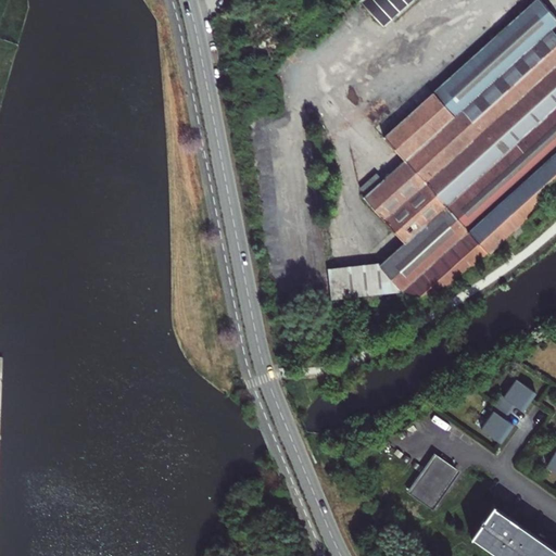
[(373,12),(384,25),(411,0),(359,0),(331,26),(339,35),(348,28),(351,32),(373,12)]
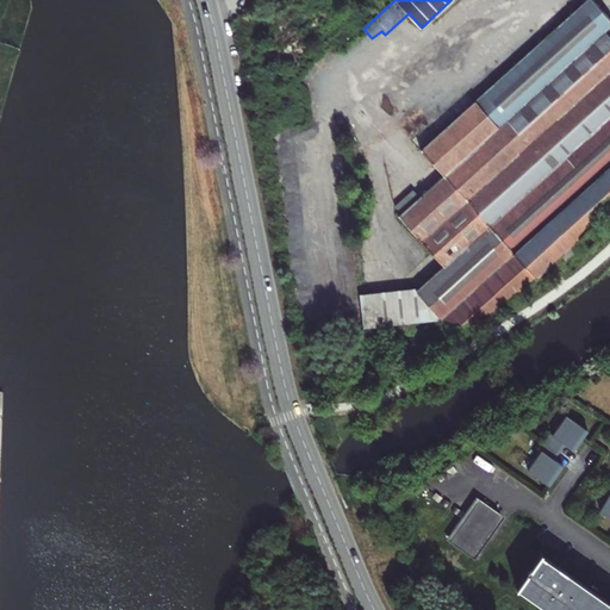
[(597,237),(609,224),(609,36),(605,31),(609,26),(609,18),(593,0),(585,0),(421,149),(443,175),(422,194),(399,216),(443,267),(418,291),(442,318),(458,336),(597,237)]
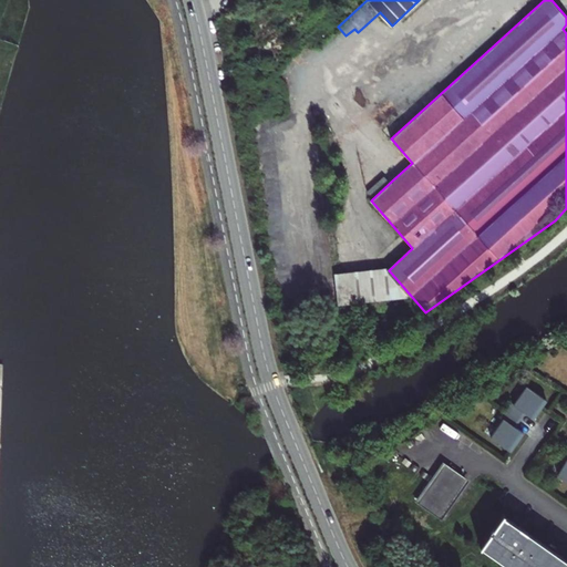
[(380,12),(358,32),(370,45),(392,26),(380,12)]
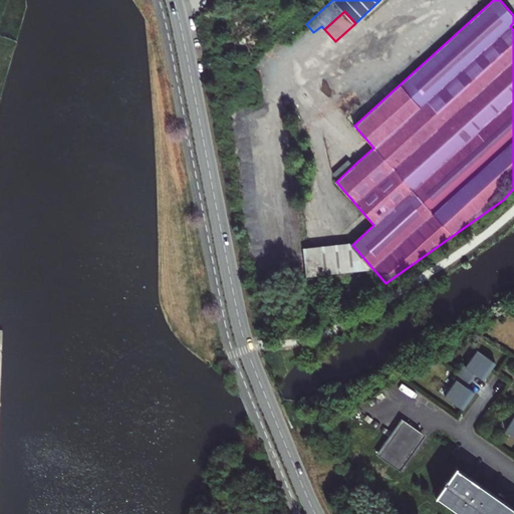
[(372,268),(352,245),(303,250),(306,276),(328,273),(358,270),(372,268)]
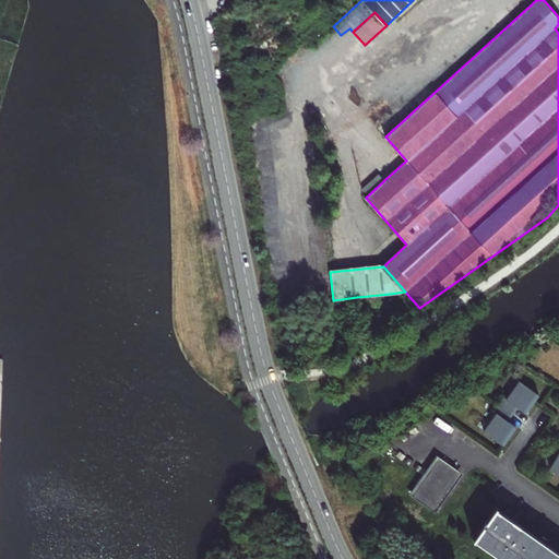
[(390,294),(357,297),(359,313),(392,309),(390,294)]
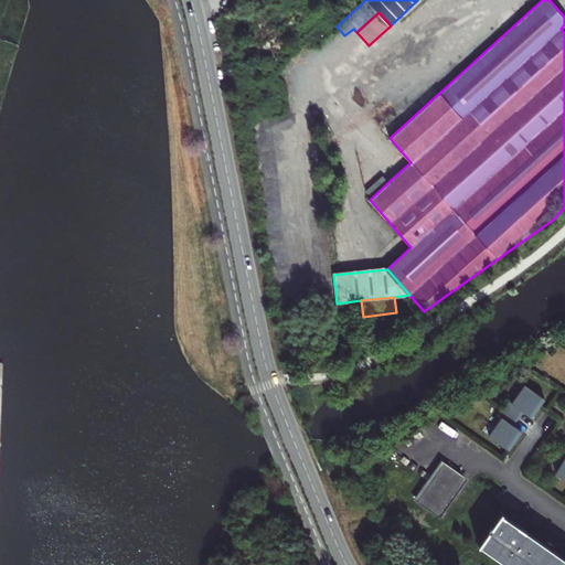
[(523,385),(511,404),(523,413),(532,418),(541,406),(544,400),(523,385)]
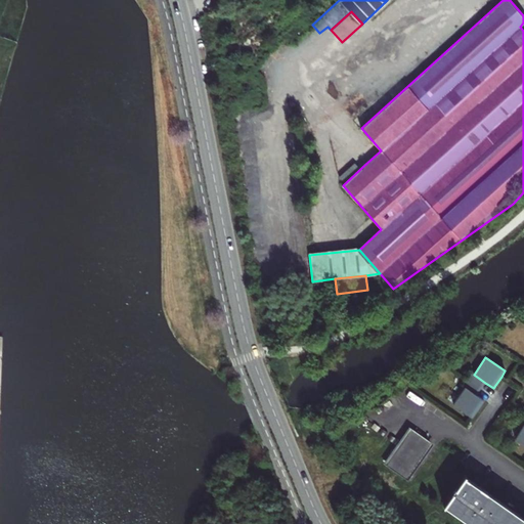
[(465,388),(476,396),(485,383),(474,375),(472,374),(467,380),(463,387),(465,388)]
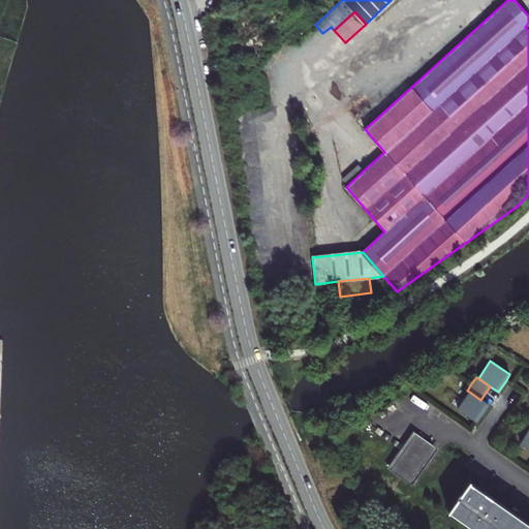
[(458,407),(476,421),(488,405),(480,400),(469,392),(458,407)]
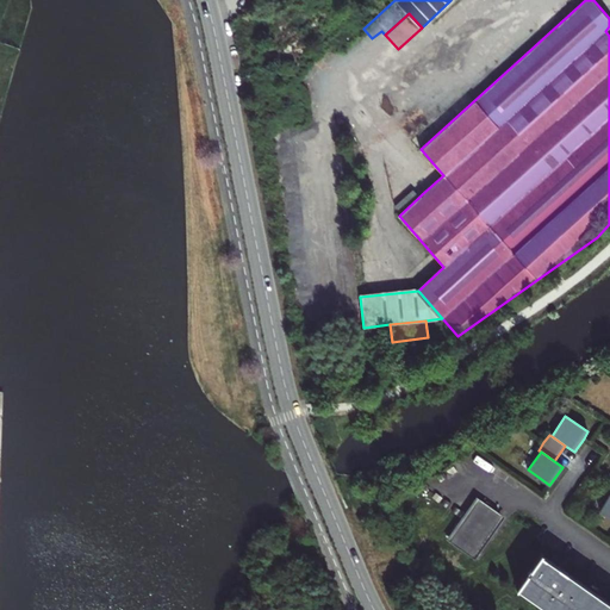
[(609,493),(599,510),(609,516),(609,493)]
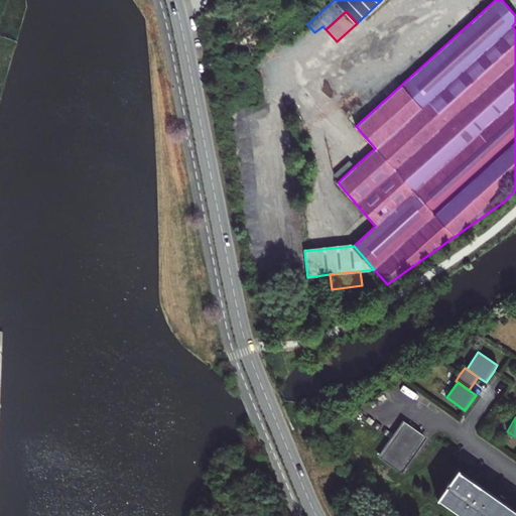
[(426,438),(403,421),(379,457),(402,473),(426,438)]
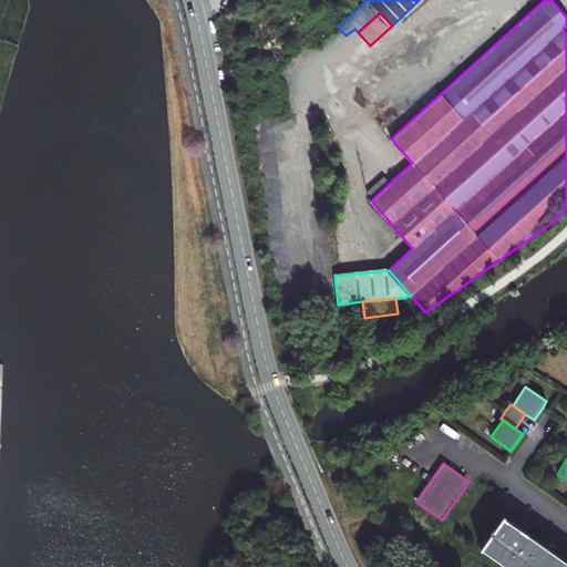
[(566,566),(566,560),(503,515),(482,546),(511,566),(566,566)]
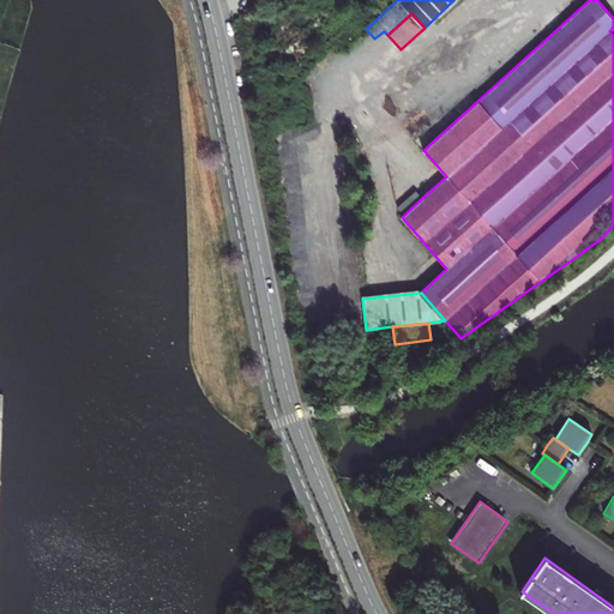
All buildings are outlined.
